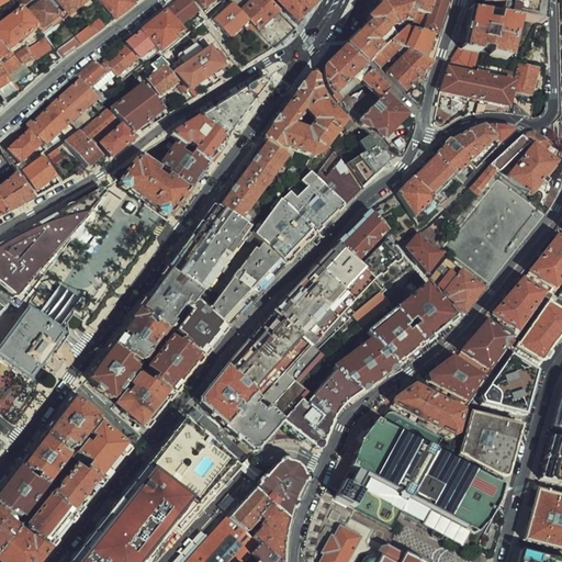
[(44,0),(31,10),(44,27),(58,15),(46,0),(44,0)]
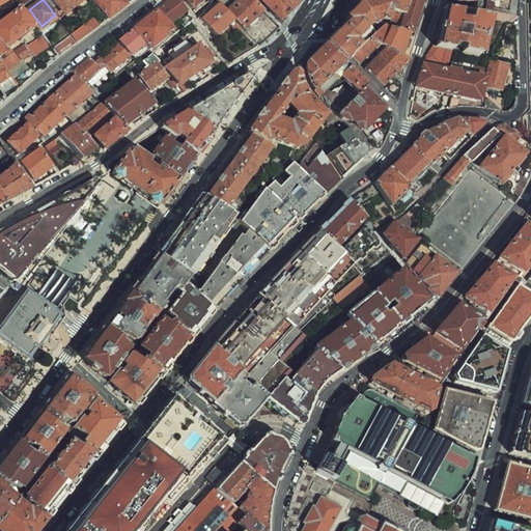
[(55,0),(50,4),(60,18),(82,0),(55,0)]
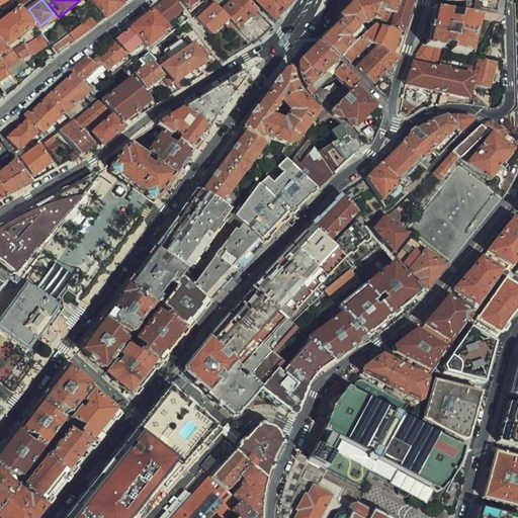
[(93,0),(105,15),(107,17),(124,3),(121,0),(93,0)]
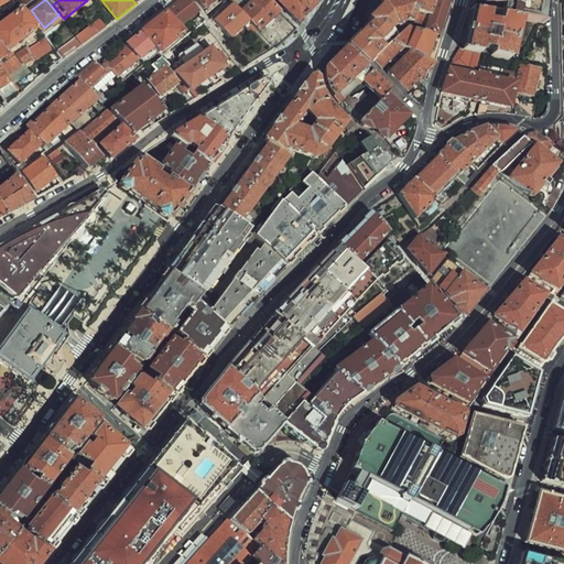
[(179,26),(199,10),(192,0),(191,0),(181,0),(182,0),(143,31),(156,47),(160,52),(183,33),(179,26)]
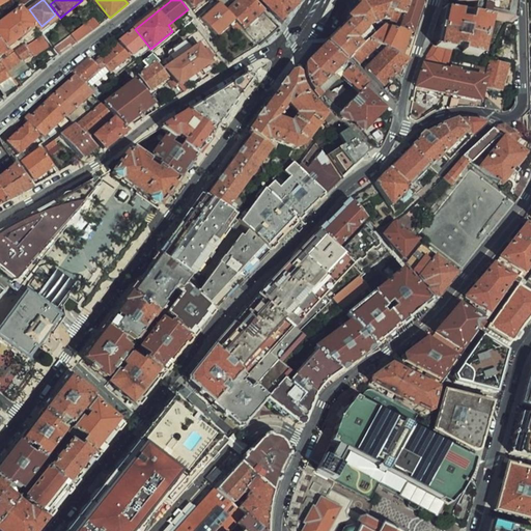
[(238,0),(227,10),(235,20),(244,28),(263,10),(254,0),(238,0)]
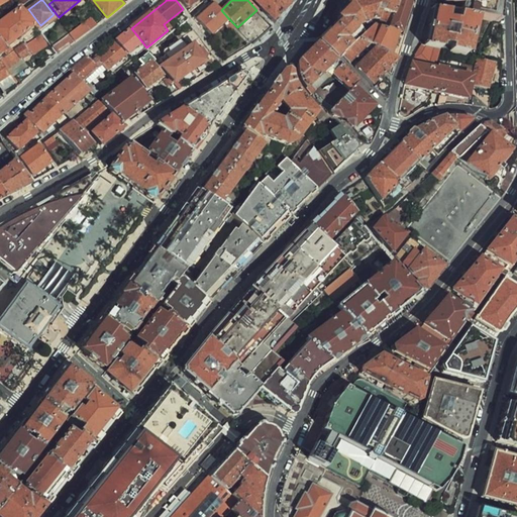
[(291,0),(252,0),(273,19),(291,2),(291,0)]
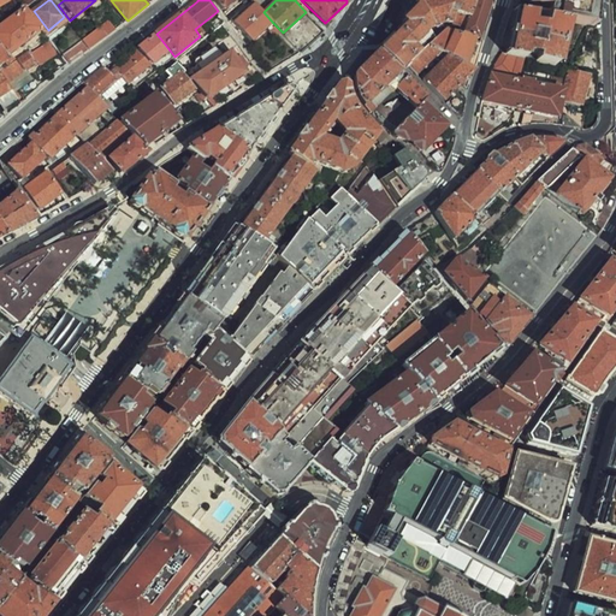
[(403,21),(407,24),(380,51),(401,71),(407,66),(430,43),(433,40),(428,28),(418,0),(416,0),(413,3),(410,5),(407,10),(404,15),(403,21)]
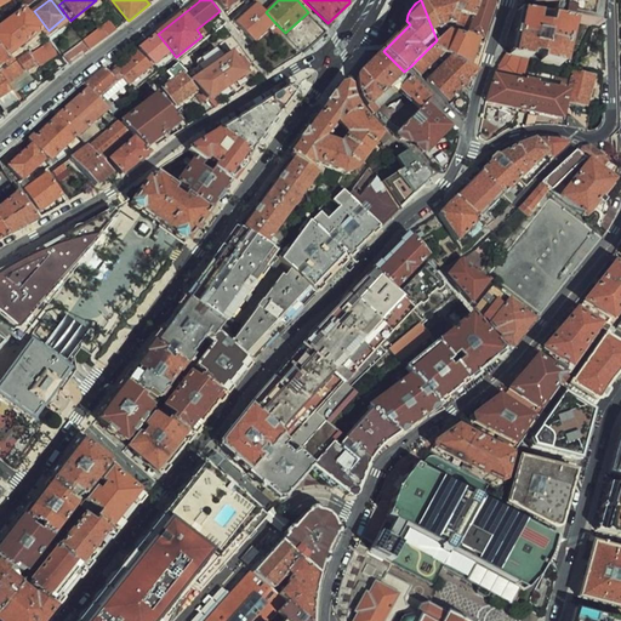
[(457,7),(457,0),(421,0),(432,28),(450,23),(454,23),(457,7)]
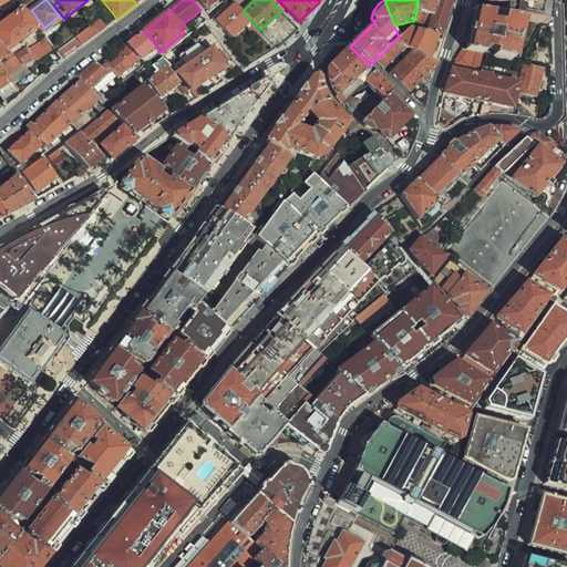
[(418,0),(418,7),(414,21),(422,24),(421,29),(425,31),(436,0),(418,0)]
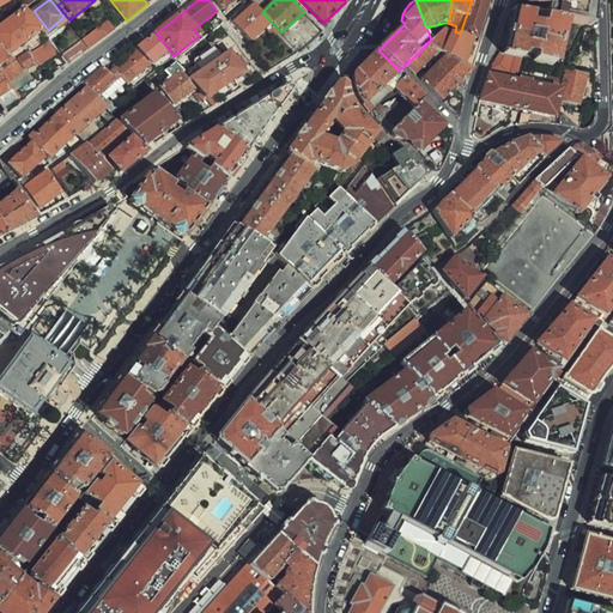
[(472,0),(460,34),(475,38),(489,0),(472,0)]
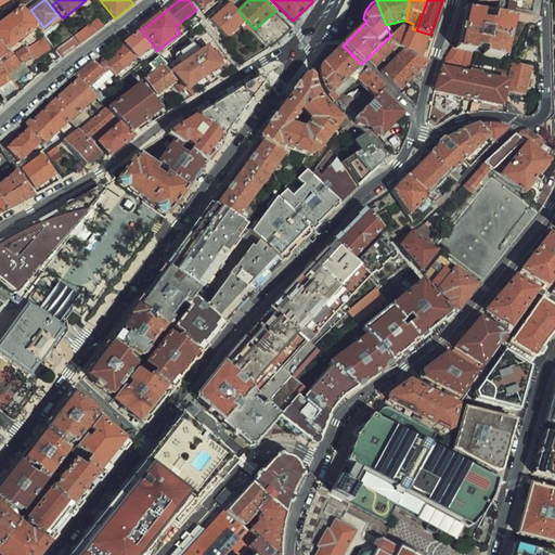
[(492,13),(510,17),(528,22),(537,24),(537,0),(525,0),(477,0),(477,2),(490,5),(490,7),(493,8),(492,13)]
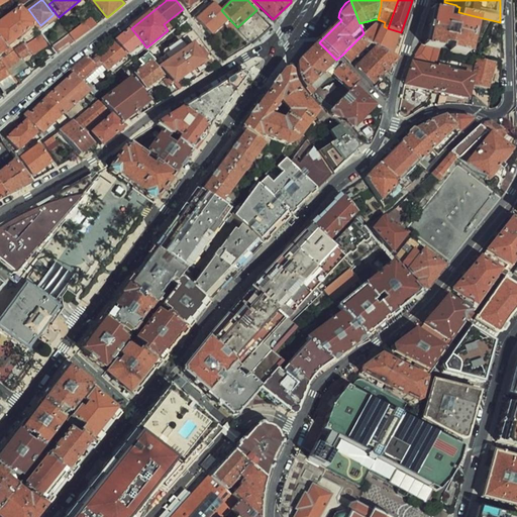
[(229,19),(221,10),(212,1),(195,16),(203,27),(201,29),(207,37),(229,19)]
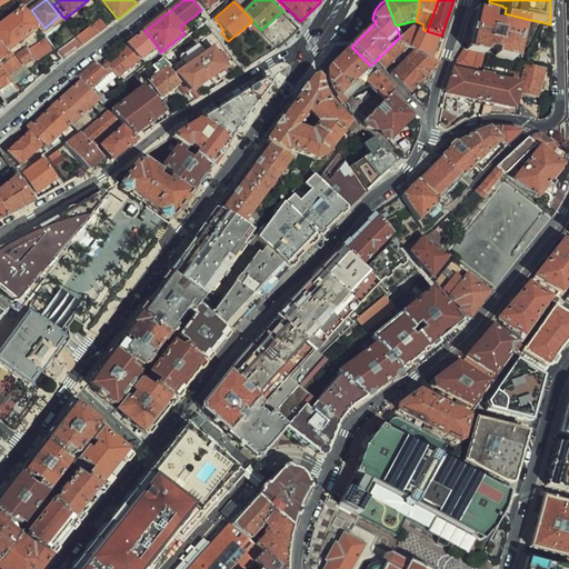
[(468,49),(468,50),(485,53),(512,60),(522,18),(505,13),(476,8),(468,49)]
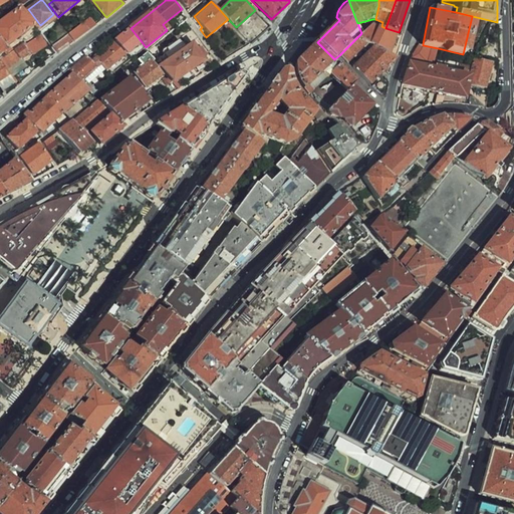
[(34,25),(22,10),(20,8),(0,22),(0,39),(6,47),(34,25)]
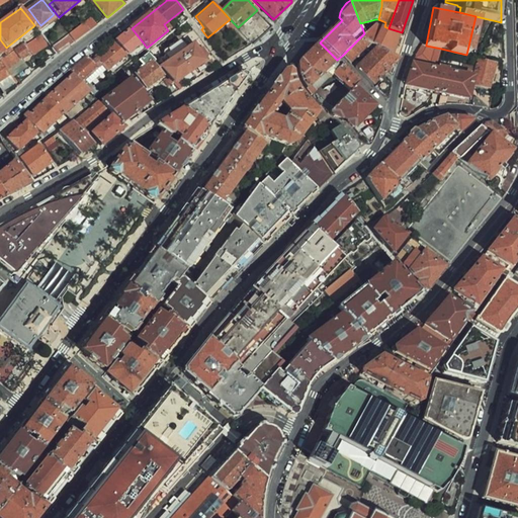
[(259,11),(239,29),(253,45),(273,26),(269,22),(259,11)]
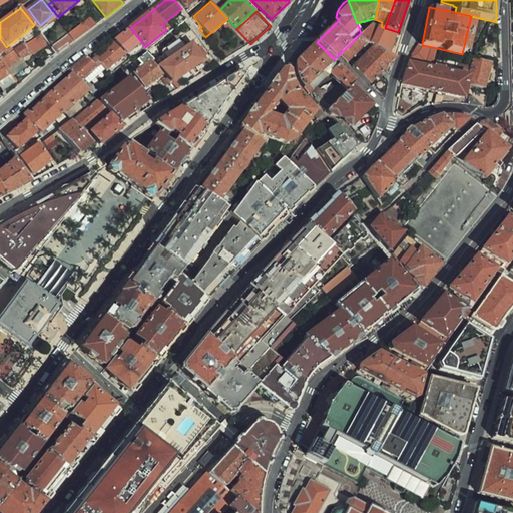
[(182,23),(186,20),(188,18),(183,13),(178,17),(182,23)]
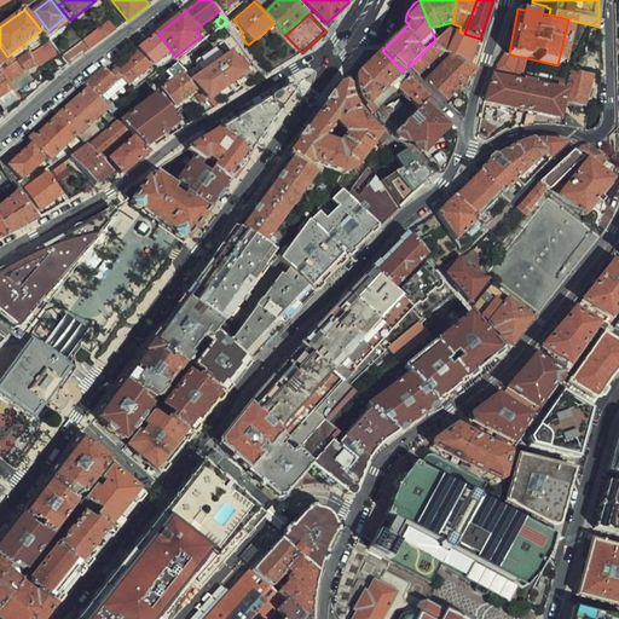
[(85,40),(88,46),(119,23),(115,18),(85,40)]
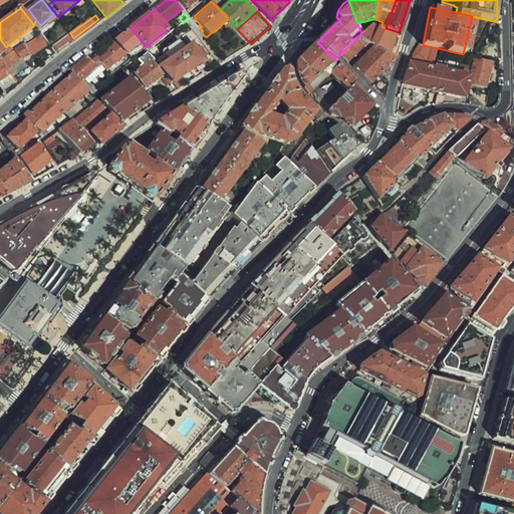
[(98,19),(73,38),(57,51),(58,53),(99,22),(98,19)]
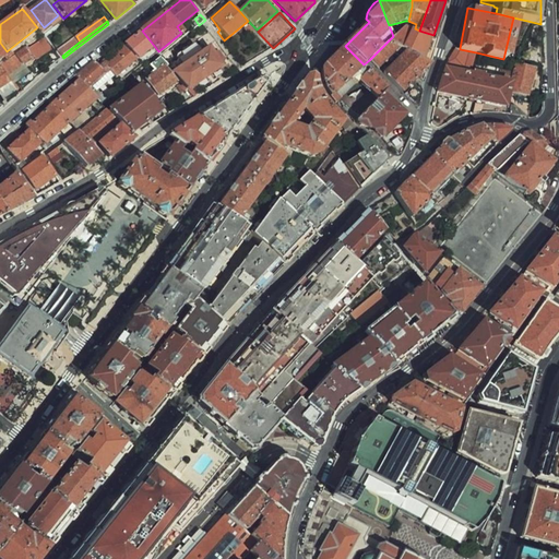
[(390,39),(399,45),(407,49),(431,62),(439,39),(433,37),(433,35),(419,31),(415,28),(404,25),(393,36),(390,39)]
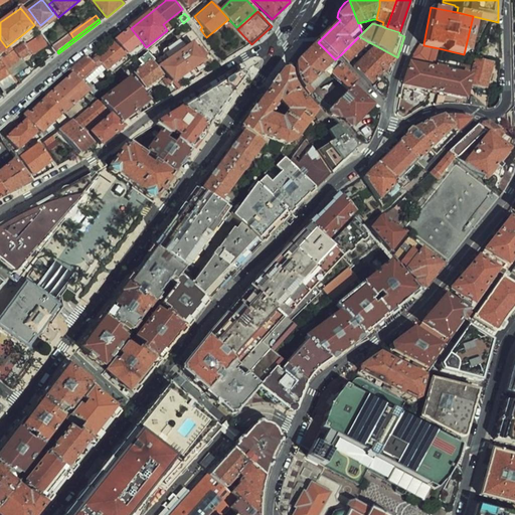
[(143,43),(131,28),(116,40),(128,55),(143,43)]
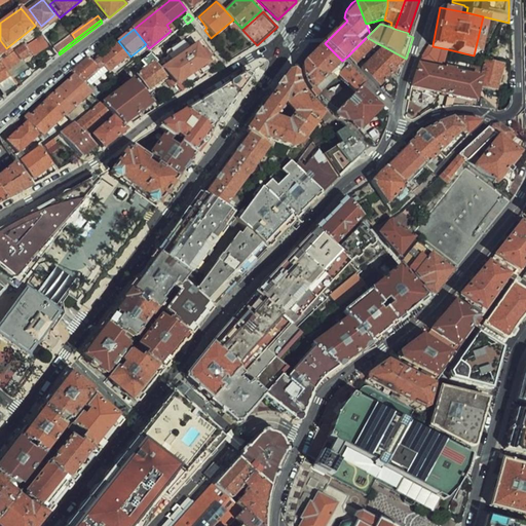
[(54,47),(59,52),(75,39),(72,34),(54,47)]
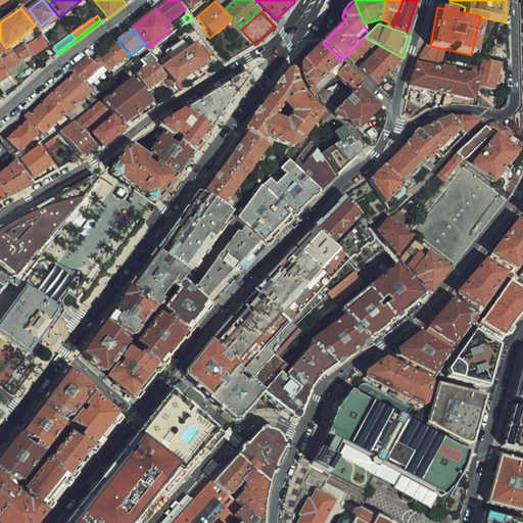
[(36,57),(51,47),(43,37),(30,46),(36,57)]
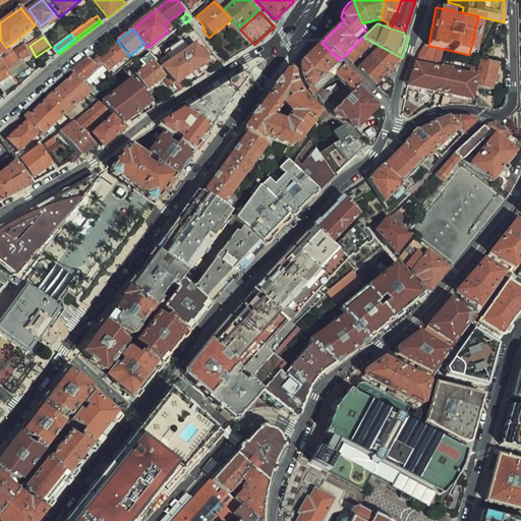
[(351,62),(371,42),(363,37),(344,56),(351,62)]
